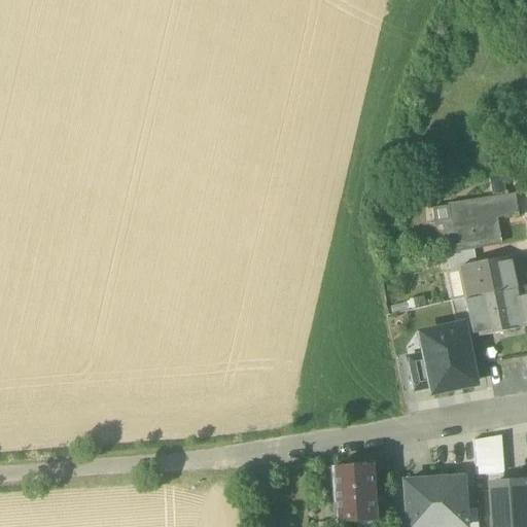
[(489,180),(492,201),(506,199),(503,178),(489,180)]
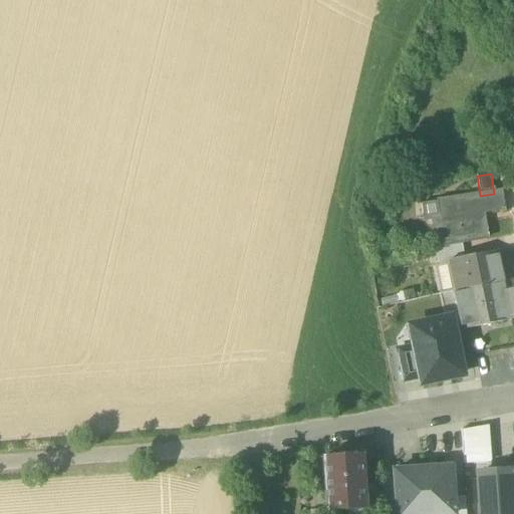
[(432,221),(436,248),(461,243),(487,239),(482,214),(501,211),(501,213),(505,213),(505,208),(503,209),(500,193),(494,194),(480,196),(439,202),(441,219),(432,221)]
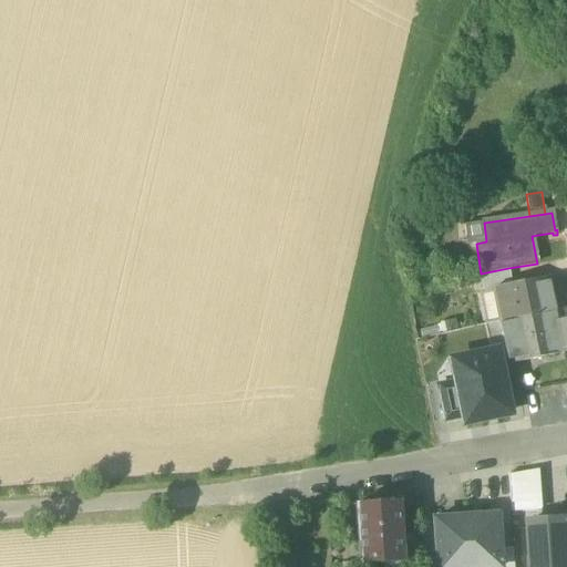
[(467,245),(476,244),(486,241),(484,223),(464,226),(467,245)]
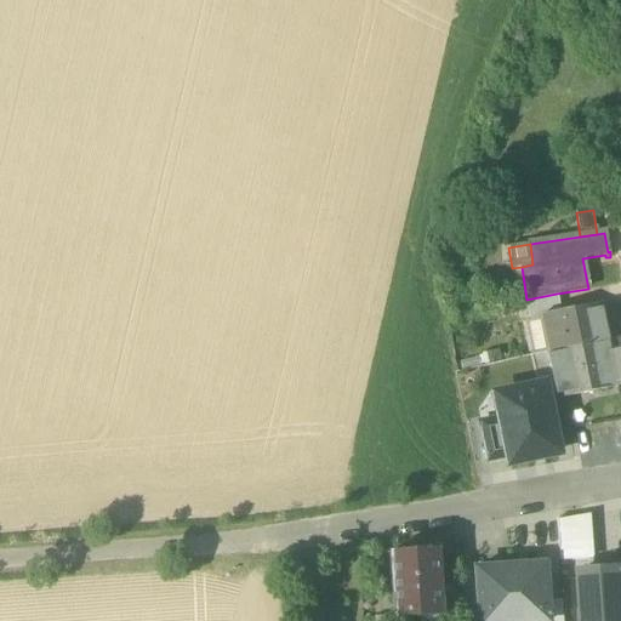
[(527,300),(528,308),(558,302),(557,294),(527,300)]
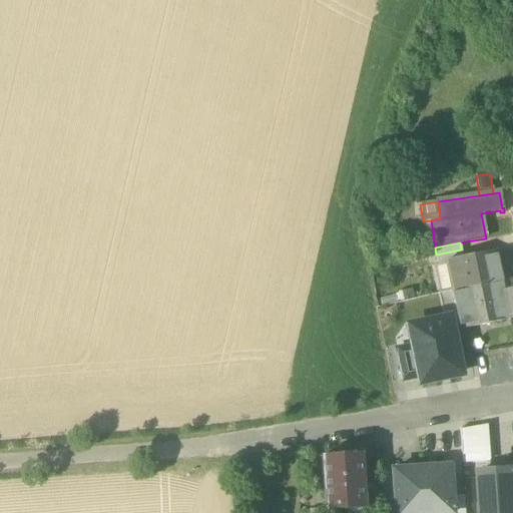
[(463,259),(461,249),(436,254),(438,265),(447,263),(463,259)]
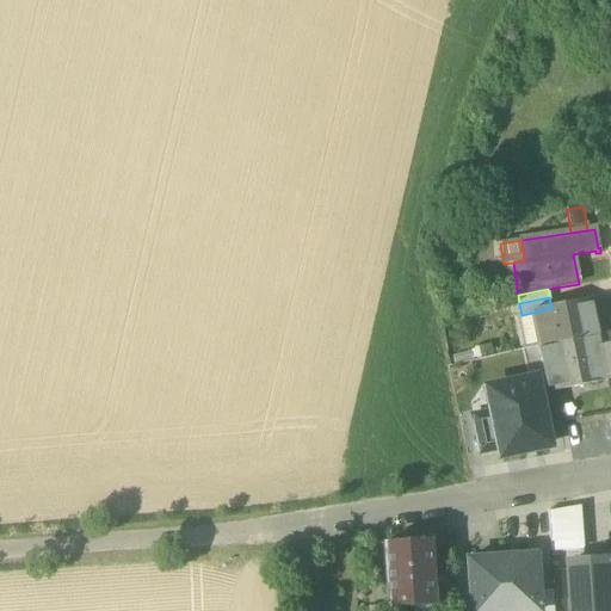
[(551,308),(532,313),(538,346),(598,333),(591,301),(551,308)]
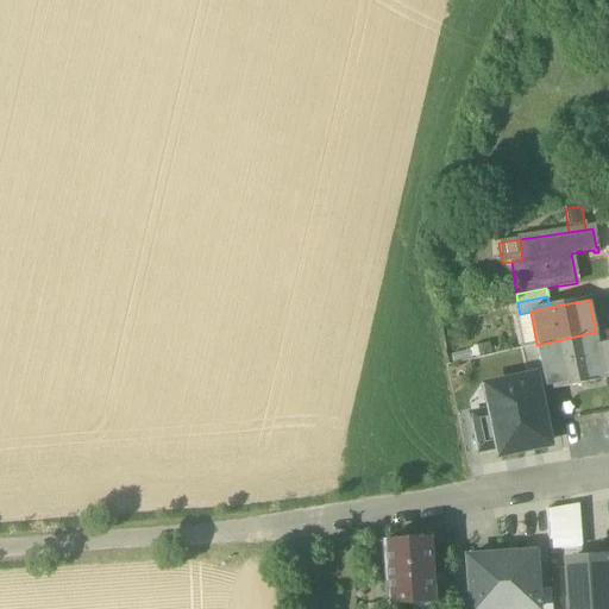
[(521,349),(537,345),(531,312),(520,314),(520,316),(514,318),(521,349)]
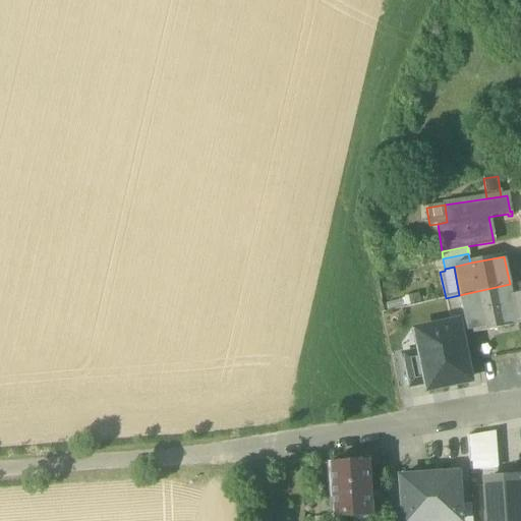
[(467,336),(518,325),(512,296),(510,284),(459,295),(465,324),(467,336)]
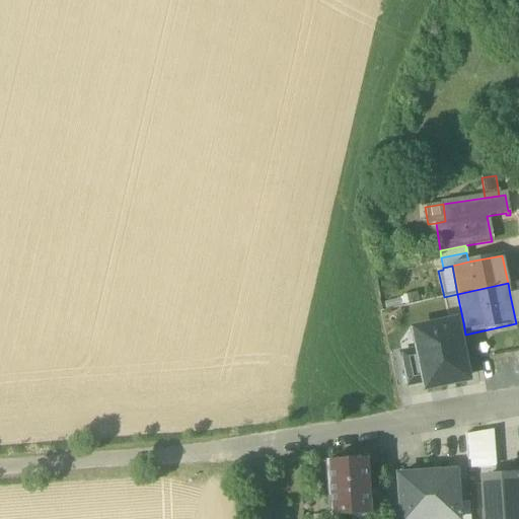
[(518,322),(518,293),(510,295),(516,323),(518,322)]
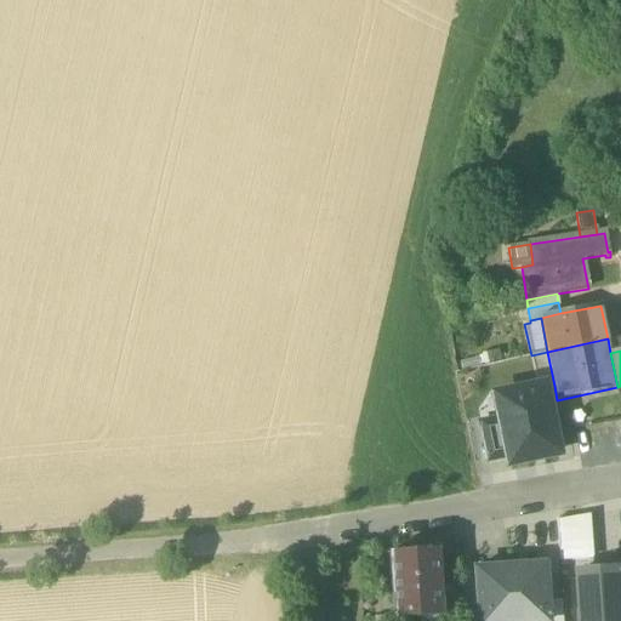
[(537,389),(543,388),(554,386),(547,352),(531,357),(530,358),(537,388),(537,389)]
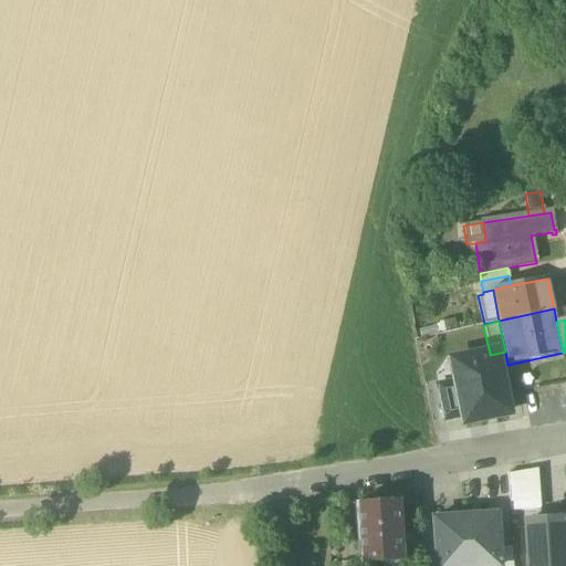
[(490,354),(472,358),(474,369),(454,373),(457,384),(463,417),(464,423),(507,415),(506,407),(501,381),(495,354),(490,355),(490,354)]
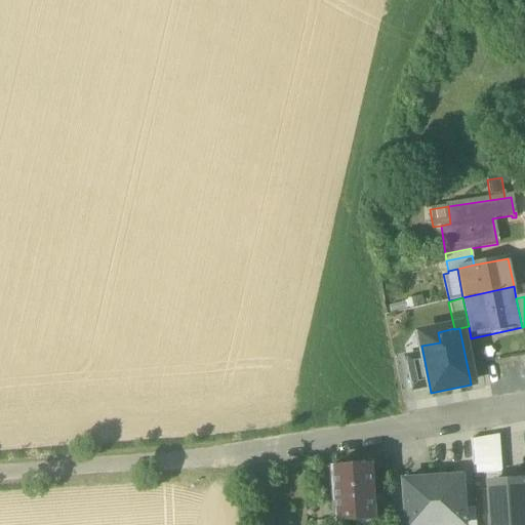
[(419,335),(421,346),(440,342),(438,332),(419,335)]
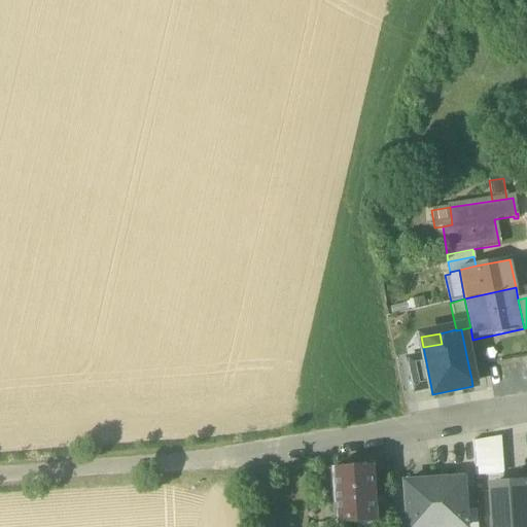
[(479,353),(466,355),(471,379),(484,378),(479,353)]
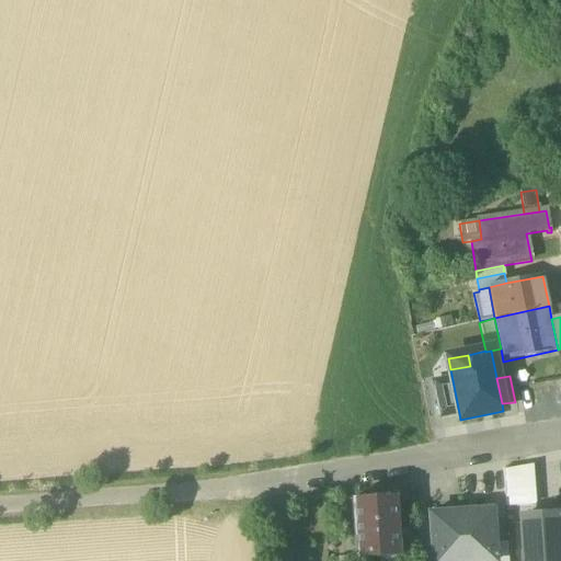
[(435,384),(442,416),(459,413),(453,380),(435,384)]
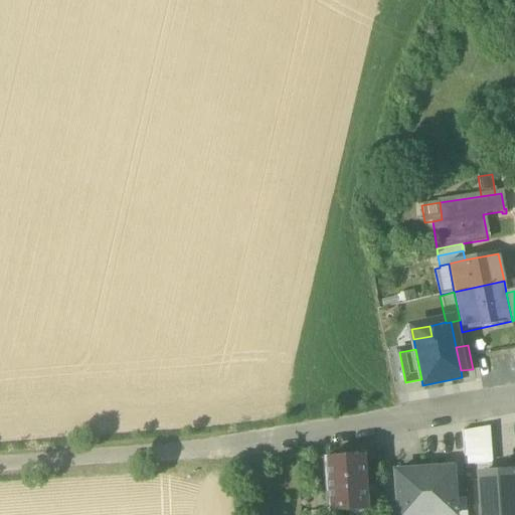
[(462,433),(464,466),(491,465),(489,427),(462,433)]
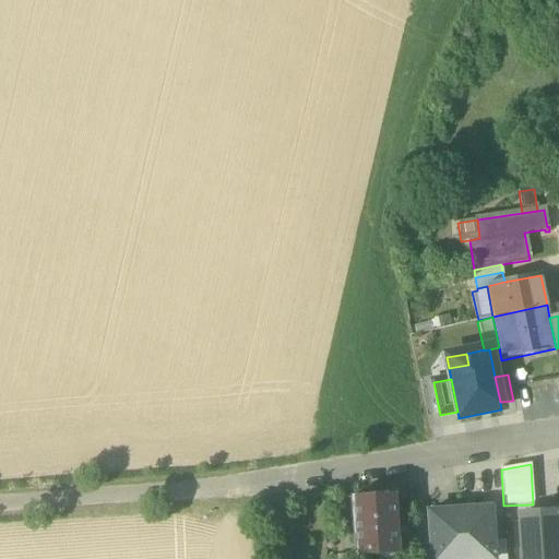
[(351,500),(354,557),(399,554),(396,530),(394,498),(351,500)]
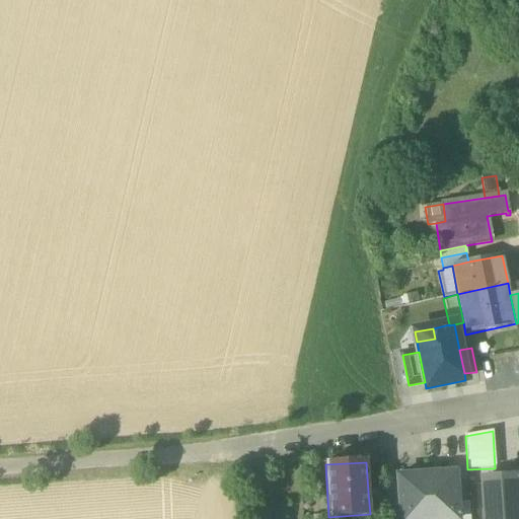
[(455,472),(426,474),(429,518),(457,518),(457,504),(455,472)]
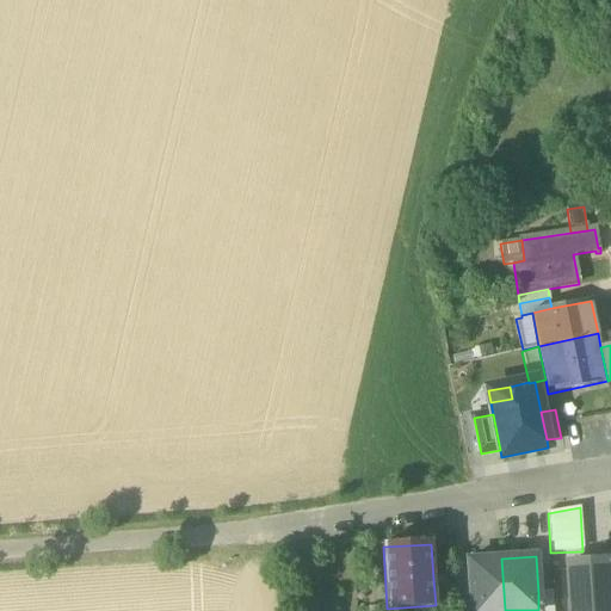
[(505,610),(501,559),(468,561),(470,597),(470,610),(505,610)]
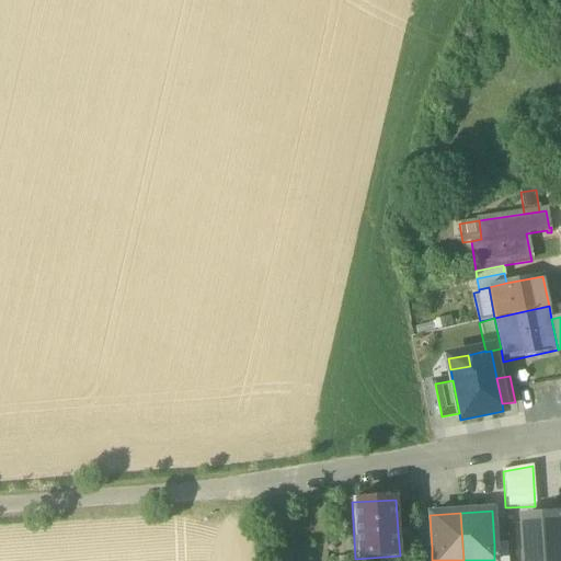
[(519,519),(522,560),(560,560),(560,528),(560,513),(538,515),(538,518),(519,519)]
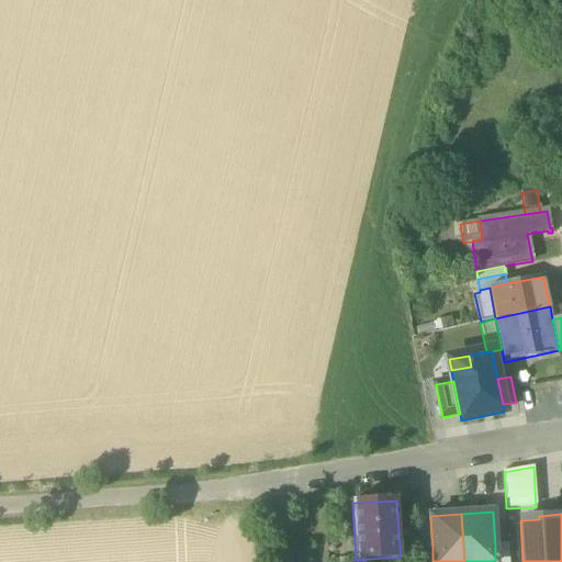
[(398,532),(401,557),(414,555),(412,531),(398,532)]
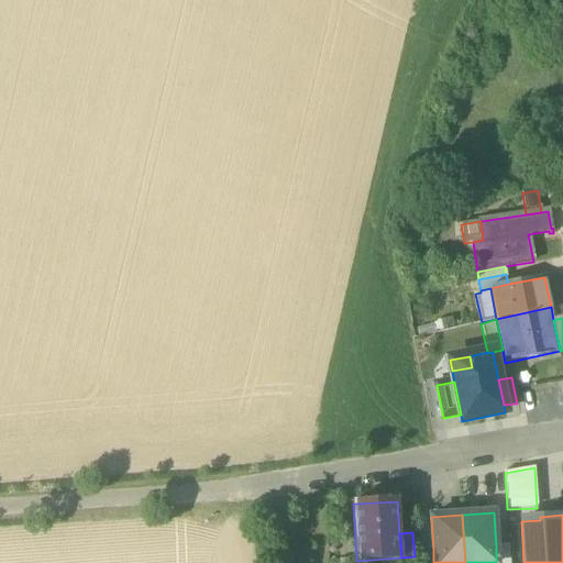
[(510,562),(509,545),(496,547),(496,562),(510,562)]
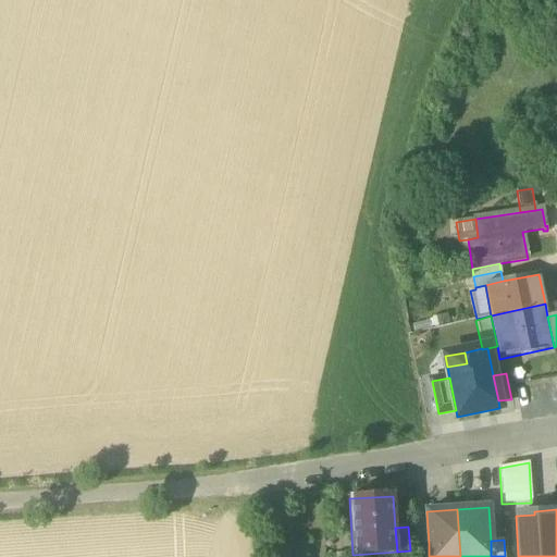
[(429,556),(429,544),(416,545),(416,556),(429,556)]
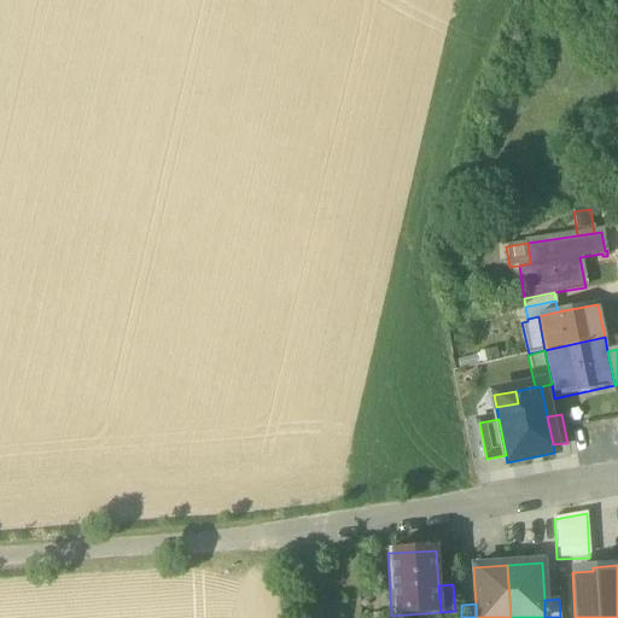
All buildings are outlined.
